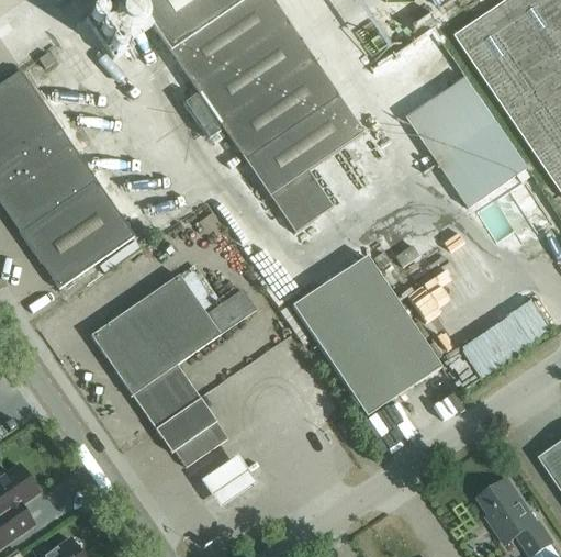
[(49,0),(54,20),(78,14),(75,0),(49,0)]
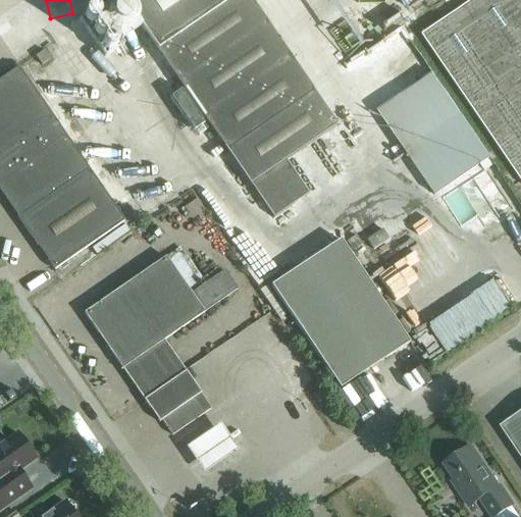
[(291,54),(253,0),(110,0),(101,6),(103,8),(99,11),(95,5),(80,14),(105,52),(124,40),(133,53),(154,40),(227,147),(274,214),(310,190),(287,156),(337,121),(291,54)]
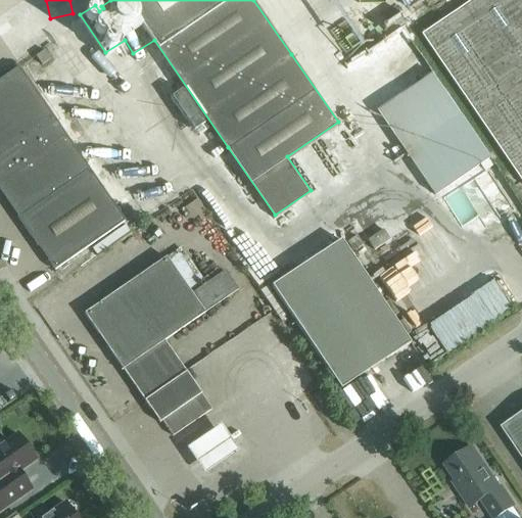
[(469,0),(424,31),(521,175),(521,0),(469,0)]
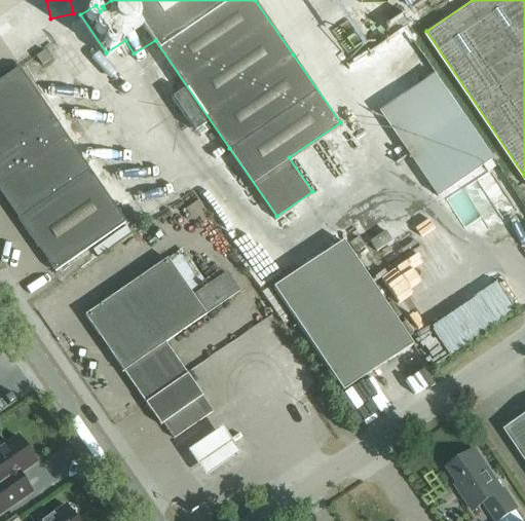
[(0,20),(0,35),(2,46),(41,39),(39,27),(22,30),(20,17),(0,20)]
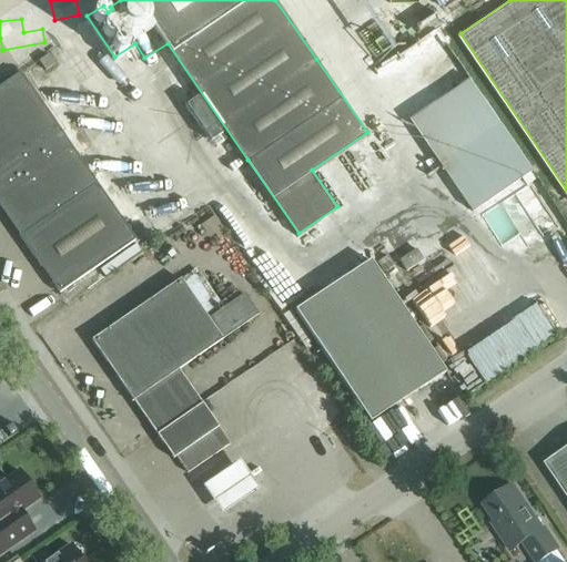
[(59,48),(70,75),(90,68),(79,40),(59,48)]
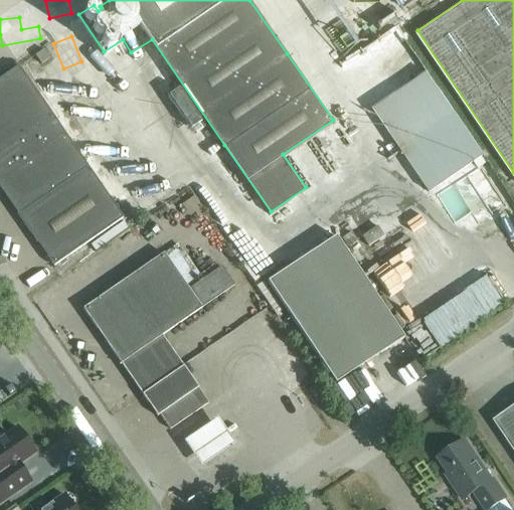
[(486,152),(423,61),(382,91),(387,98),(374,107),(432,190),(486,152)]
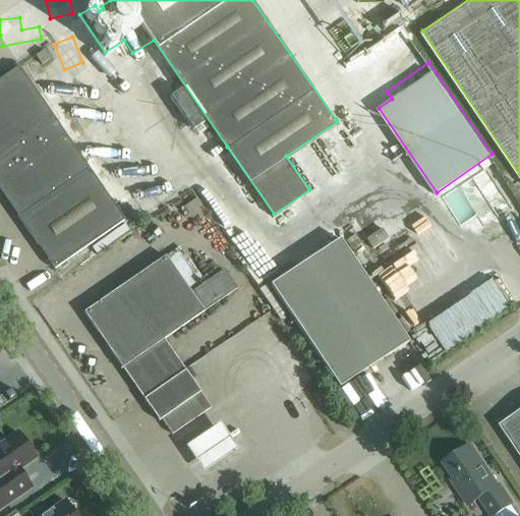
[(125,217),(19,64),(0,76),(0,185),(20,215),(23,213),(35,228),(32,231),(55,265),(125,217)]
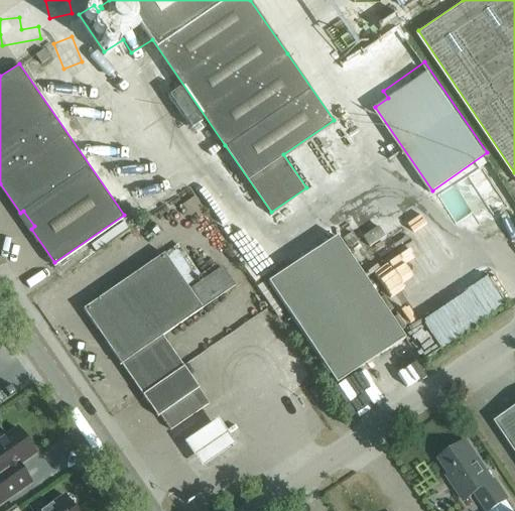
[(337,380),(405,335),(337,233),(268,278),(337,380)]
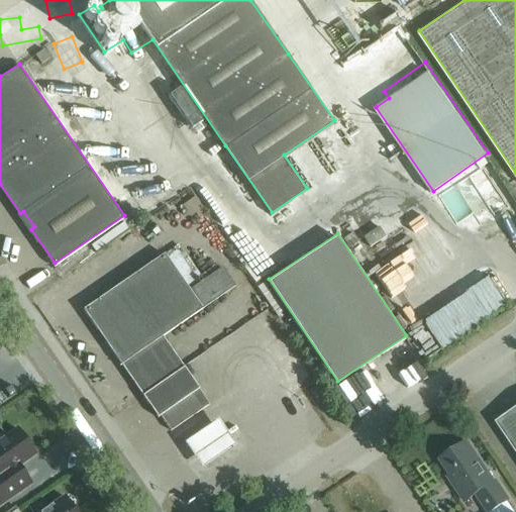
[(187,282),(165,250),(84,306),(122,362),(164,332),(236,283),(223,264),(211,272),(207,267),(201,271),(187,282)]
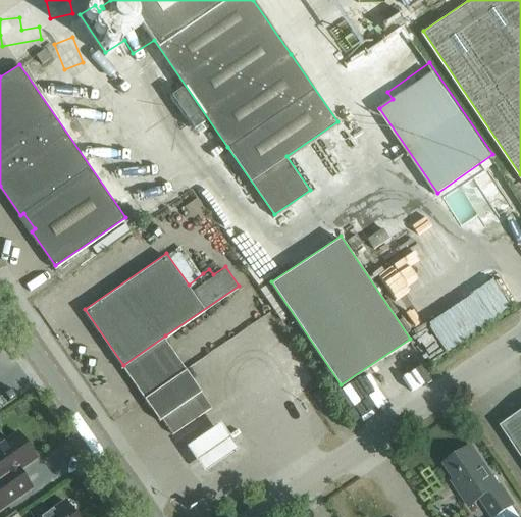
[(298,382),(305,378),(296,359),(288,363),(298,382)]
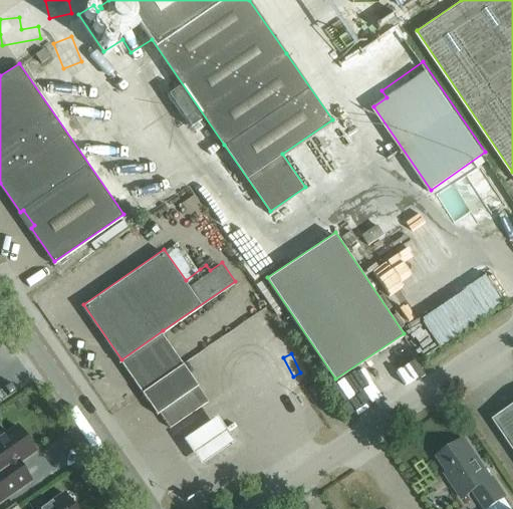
[(142,389),(158,412),(160,411),(170,425),(209,399),(183,359),(142,389)]
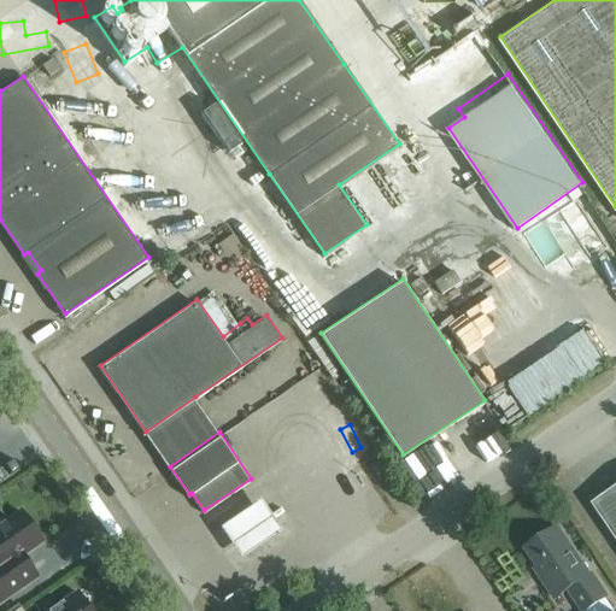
[(381,475),(391,469),(382,454),(371,462),(381,475)]
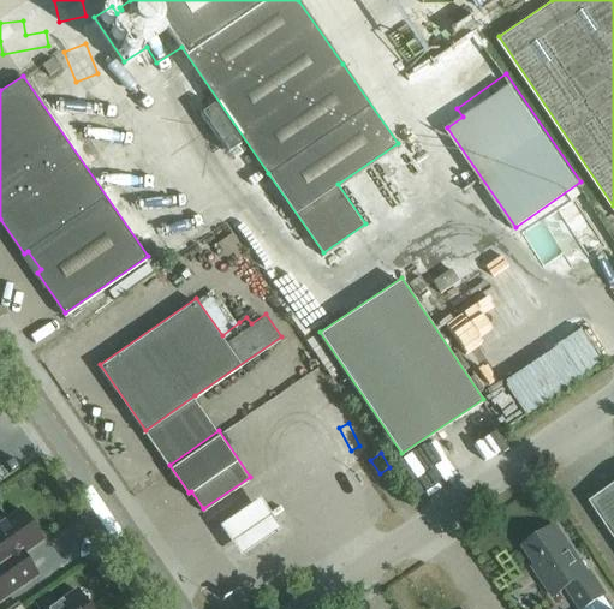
[(613,482),(591,497),(613,530),(613,482)]
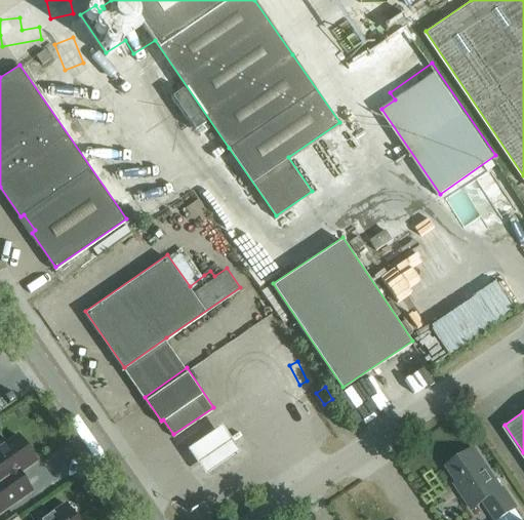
[(222,423),(187,446),(204,473),(239,449),(222,423)]
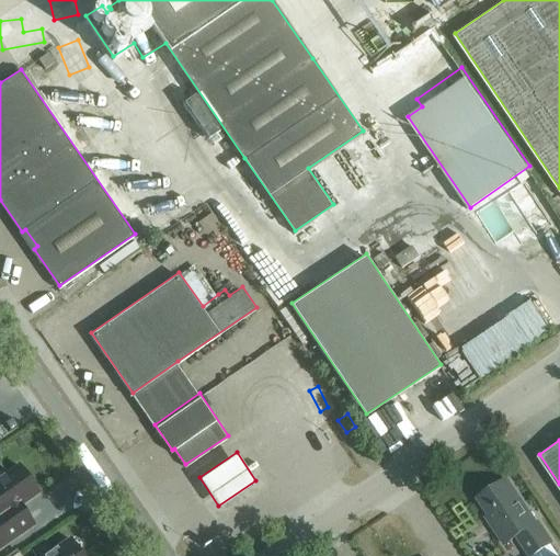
[(40,489),(20,462),(8,469),(6,467),(0,471),(0,544),(34,521),(21,501),(40,489)]
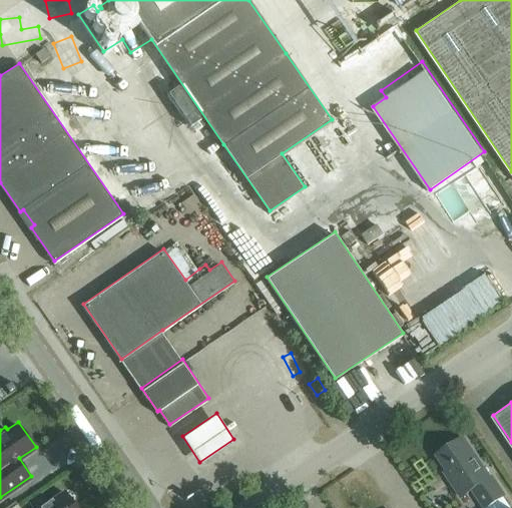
[(490,474),(464,435),(438,453),(455,477),(452,479),(462,494),(473,486),(486,505),(506,491),(492,472),(490,474)]
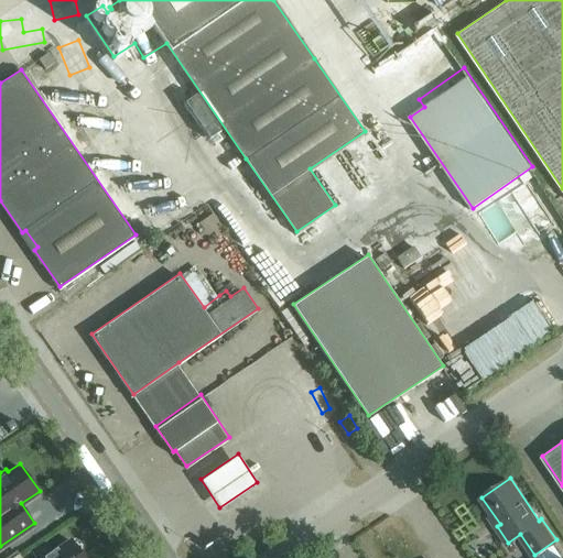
[(85,557),(71,537),(40,557),(85,557)]
